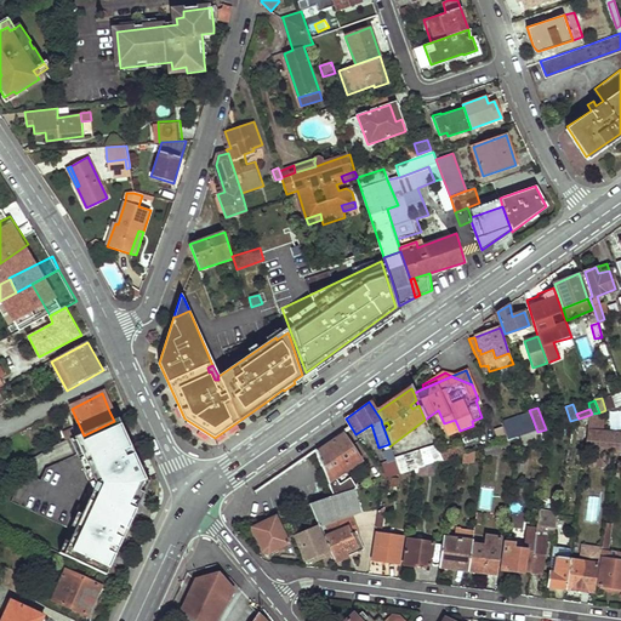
[(617,455),(620,436),(620,431),(600,428),(603,411),(599,412),(592,414),(590,415),(584,453),(590,453),(608,454),(611,455),(617,455)]
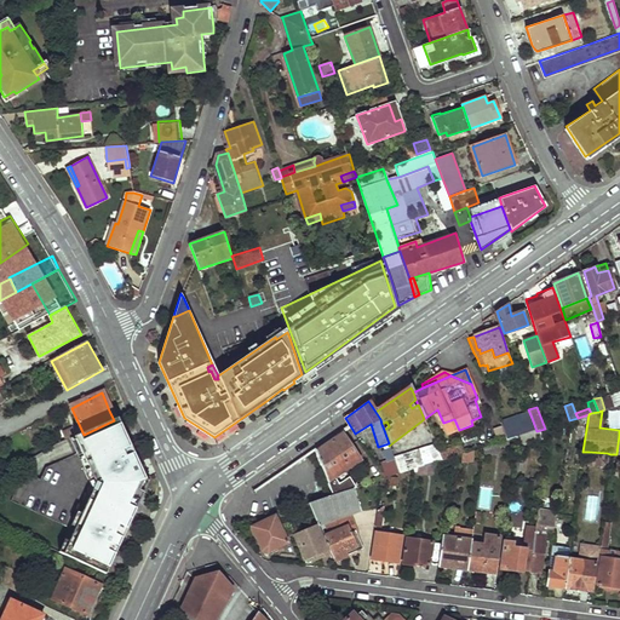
[(84,435),(63,443),(65,448),(75,445),(92,483),(59,552),(107,574),(120,545),(115,544),(124,526),(128,528),(145,492),(141,489),(145,478),(147,478),(139,460),(136,463),(121,434),(121,424),(122,424),(119,418),(118,419),(114,420),(86,434),(84,435)]
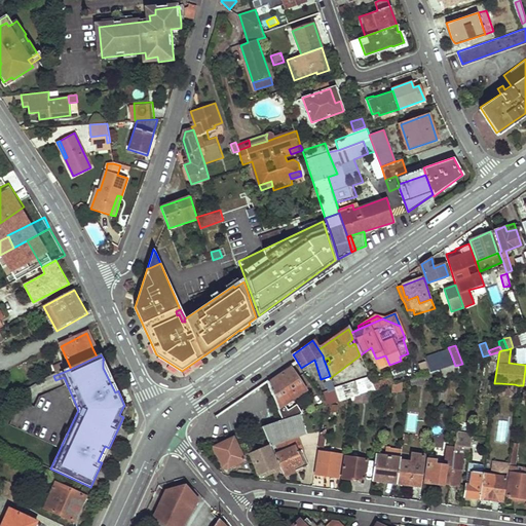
[(429,374),(455,366),(451,354),(435,358),(434,355),(423,359),(429,374)]
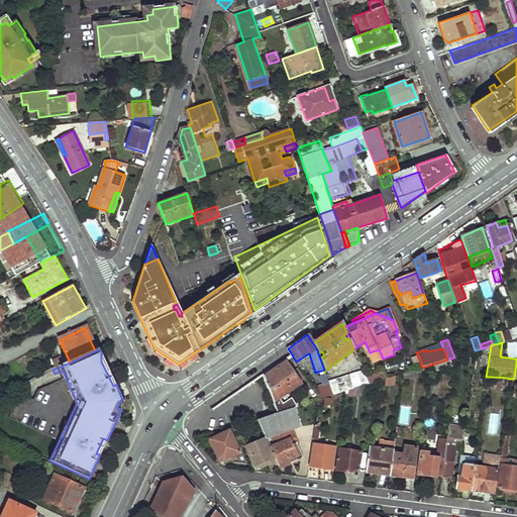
[(383,358),(379,349),(370,352),(373,362),(383,358)]
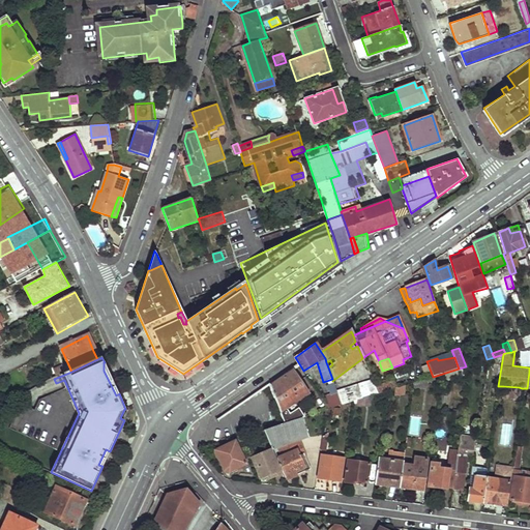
[(119,393),(105,362),(104,362),(104,371),(116,395),(119,393)]
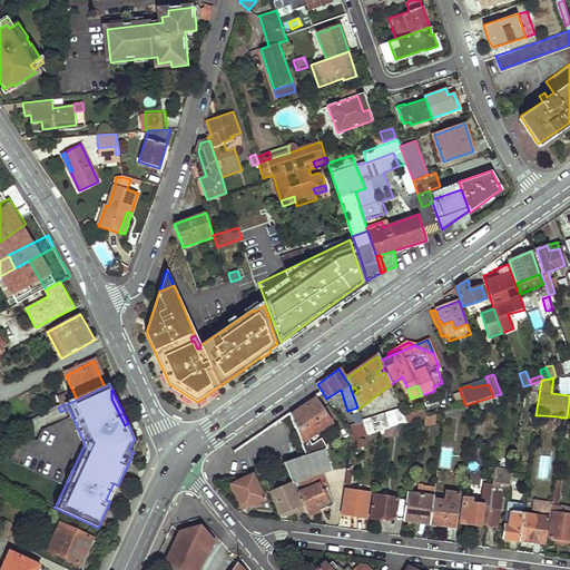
[(325,449),(327,449),(317,432),(331,423),(314,400),(291,415),(306,455),(325,449)]
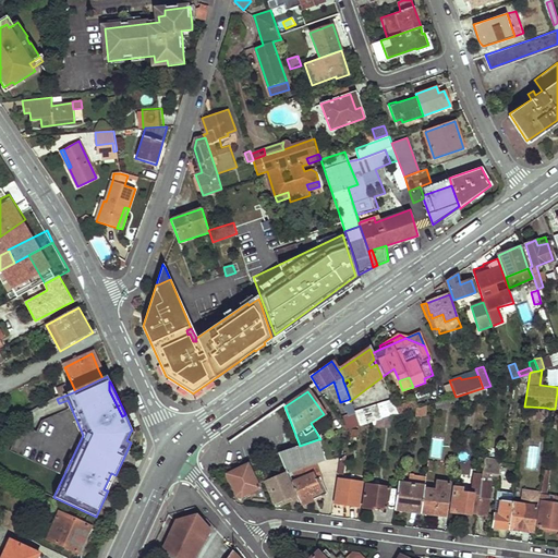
[(360,426),(398,415),(395,409),(391,401),(355,413),(360,426)]
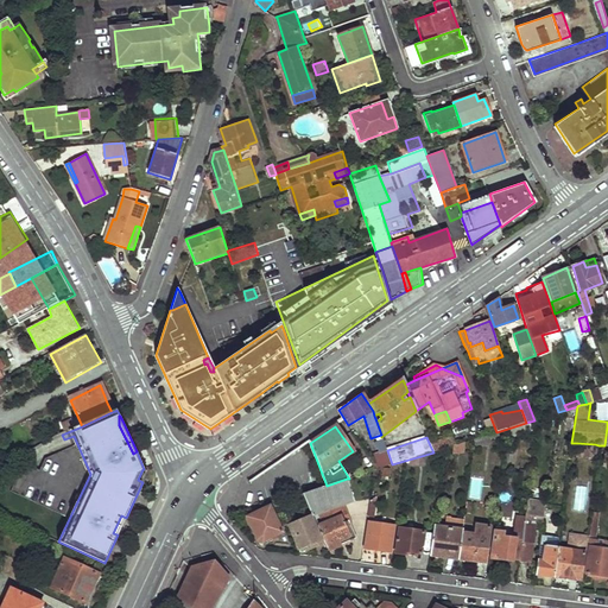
[(451,438),(430,445),(434,453),(451,447),(454,445),(451,438)]
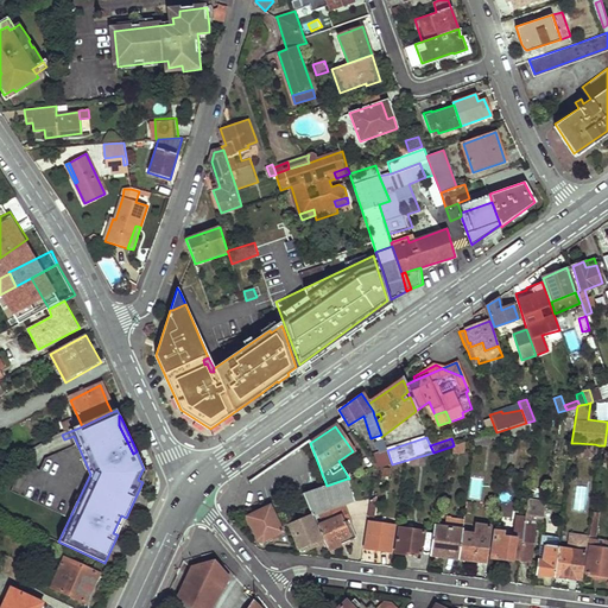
[(454,445),(451,447),(451,448),(453,455),(464,454),(464,443),(464,442),(454,445)]
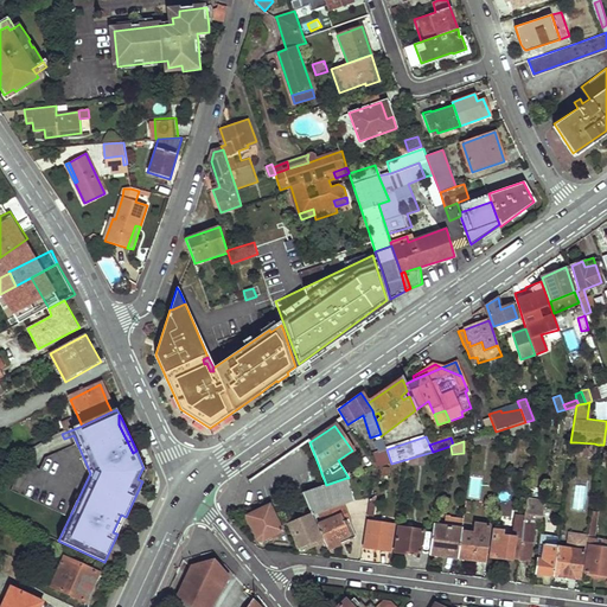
[(594,443),(576,442),(576,454),(593,457),(594,443)]
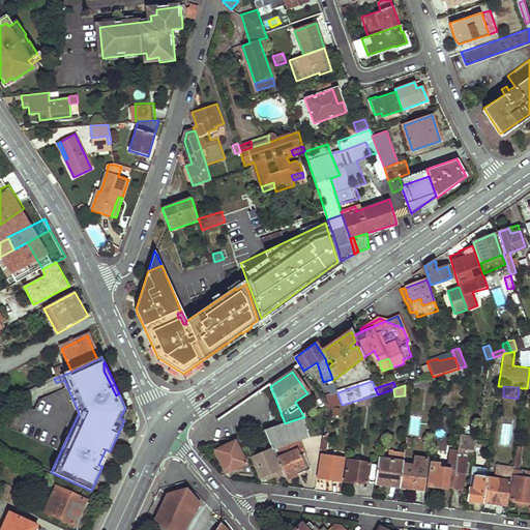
[(342,405),(337,392),(322,398),(327,410),(342,405)]
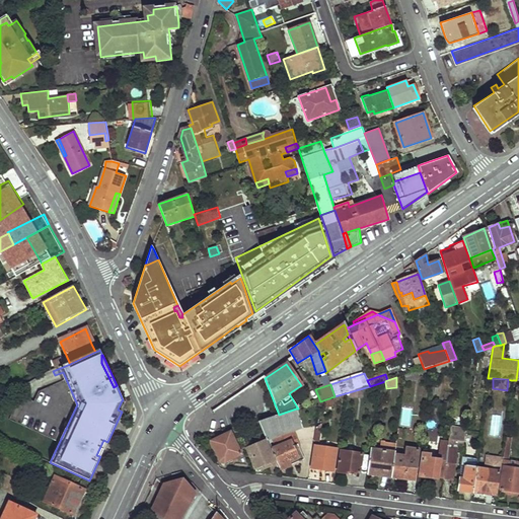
[(298,447),(296,442),(297,442),(293,432),(301,429),(296,409),(279,415),(257,421),(267,441),(269,441),(280,469),(290,464),(289,461),(302,455),(299,446),(298,447)]
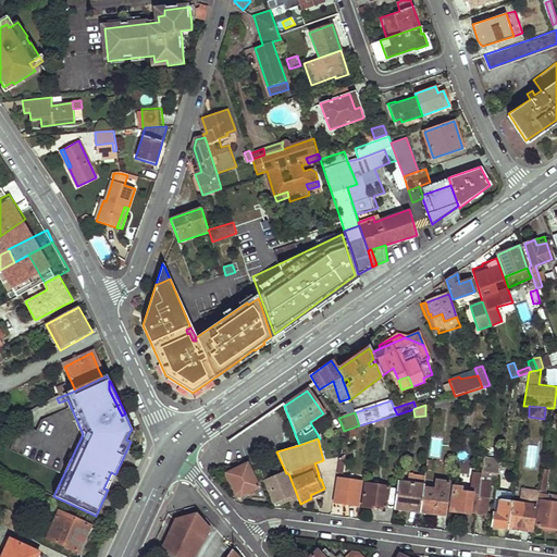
[(474,514),(485,515),(491,475),(497,477),(499,463),(499,460),(492,459),(491,463),(481,462),(478,494),(474,511),(474,514)]
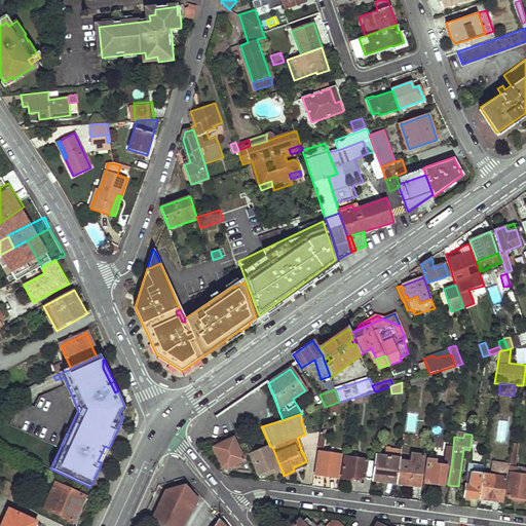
[(228,466),(243,459),(232,438),(214,448),(221,462),(222,464),(224,466),(226,466),(228,466)]
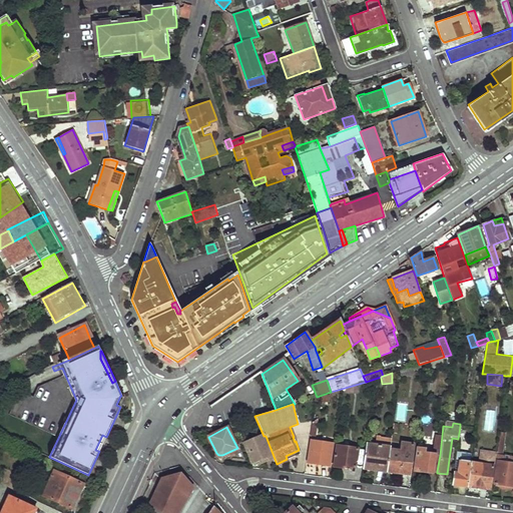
[(468,428),(460,427),(458,439),(466,441),(468,428)]
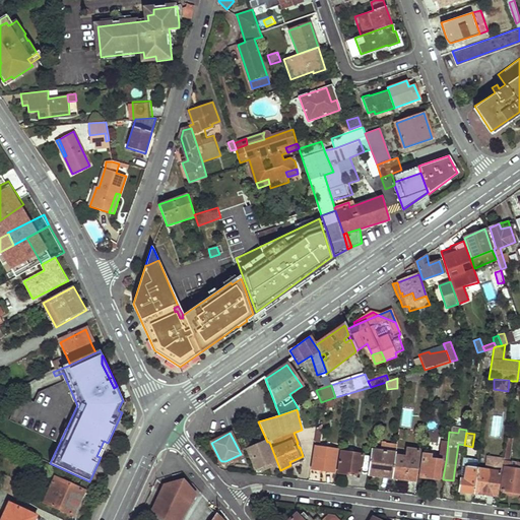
[(267,468),(274,465),(264,442),(246,449),(255,469),(266,465),(267,468)]
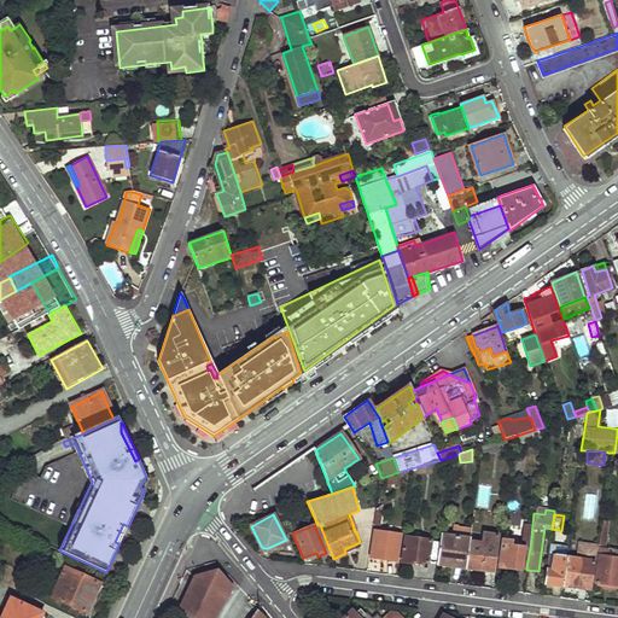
[(470,541),(470,538),(471,530),(454,528),(452,536),(441,535),(437,565),(454,566),(454,563),(467,564),(470,541)]
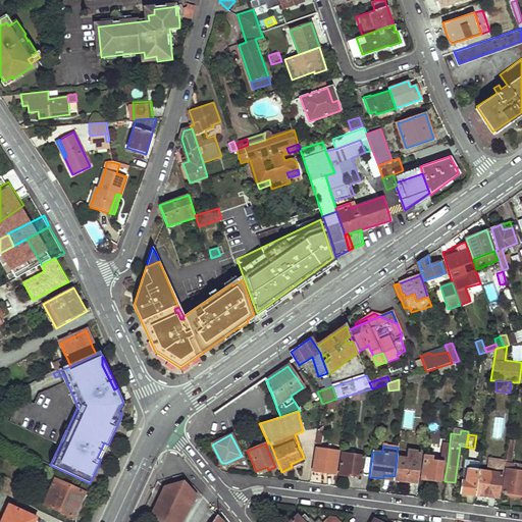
[(334,474),(337,453),(316,450),(313,470),(334,474)]
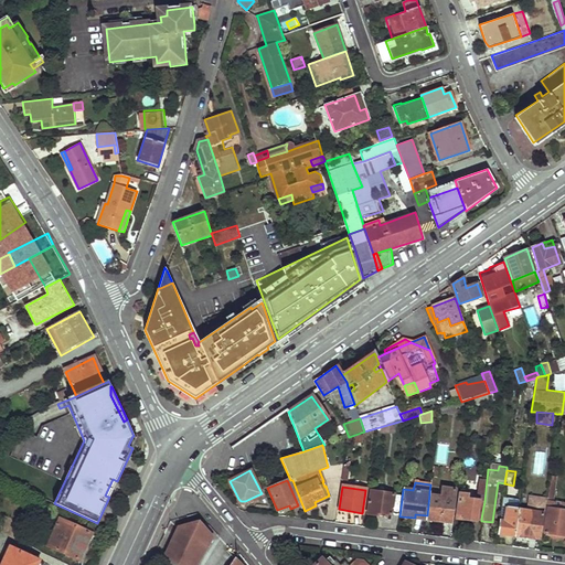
[(391,515),(393,494),(371,491),(368,513),(377,515),(377,513),(391,515)]
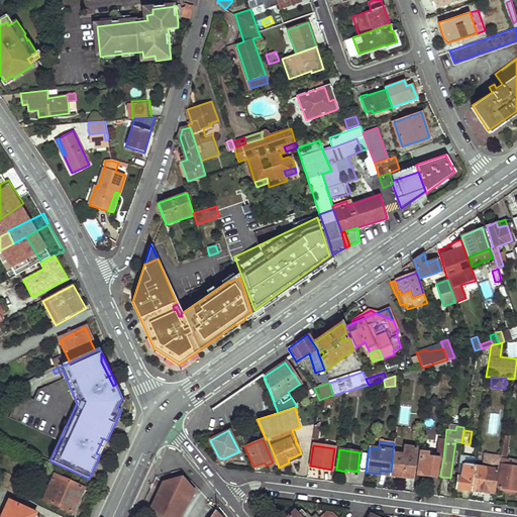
[(440,475),(443,458),(427,456),(427,452),(420,451),(418,472),(424,472),(424,477),(435,478),(435,475),(440,475)]
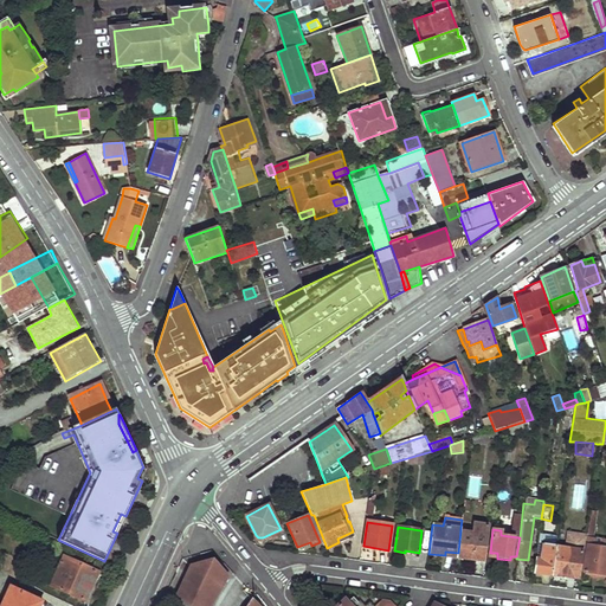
[(482,560),(487,535),(461,530),(458,553),(457,558),(468,559),(468,563),(474,563),(474,560),(482,560)]
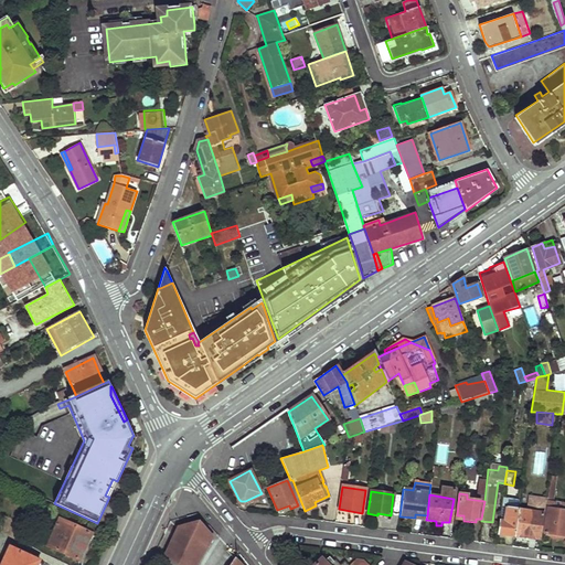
[(329,496),(315,502),(316,505),(331,499),(329,496)]
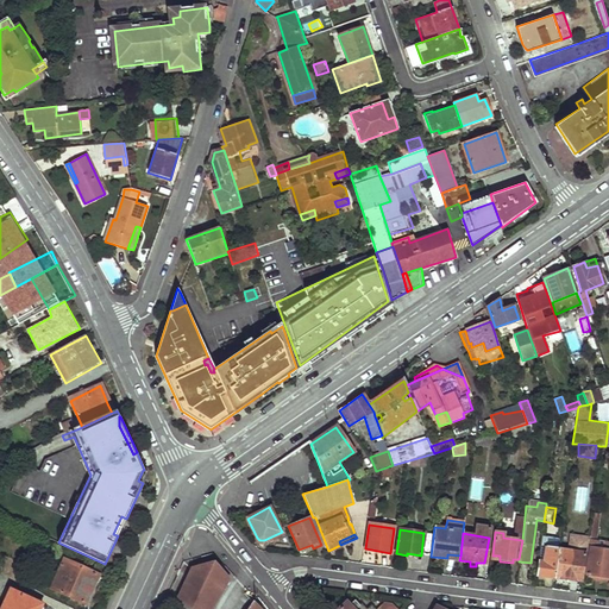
[(581,581),(583,553),(586,554),(589,539),(570,537),(567,552),(558,551),(554,578),(581,581)]
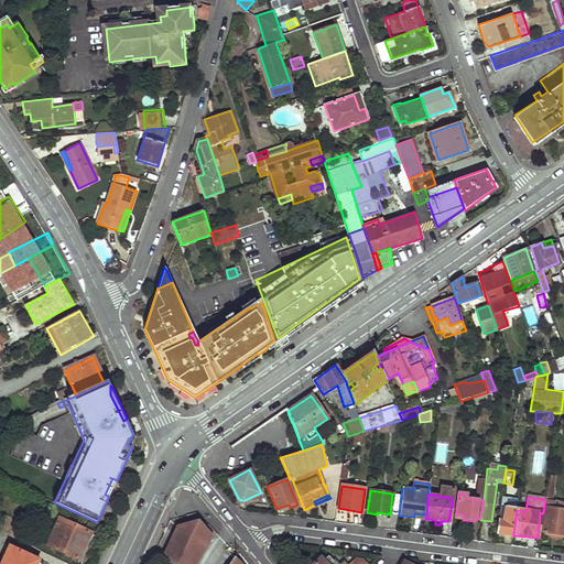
[(514,508),(514,503),(500,502),(498,520),(502,520),(506,507),(514,508)]
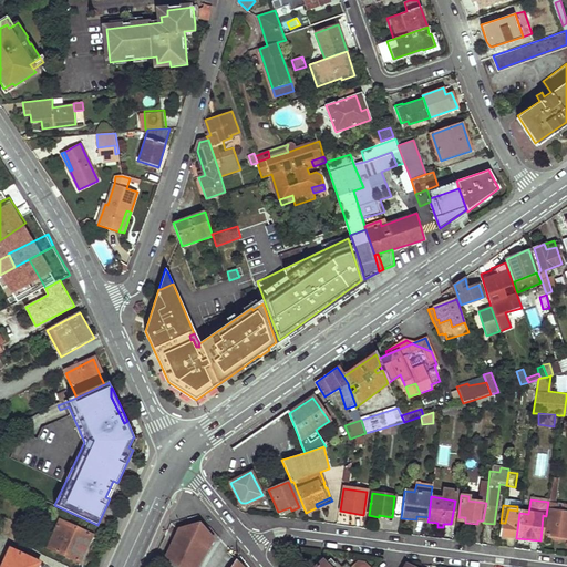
[(498,536),(516,538),(519,513),(519,512),(517,511),(508,509),(505,523),(501,523),(500,522),(498,536)]
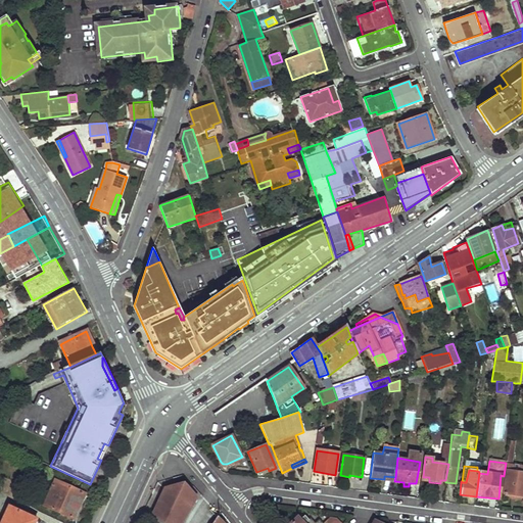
[(522,471),(507,470),(504,492),(522,494),(522,471)]
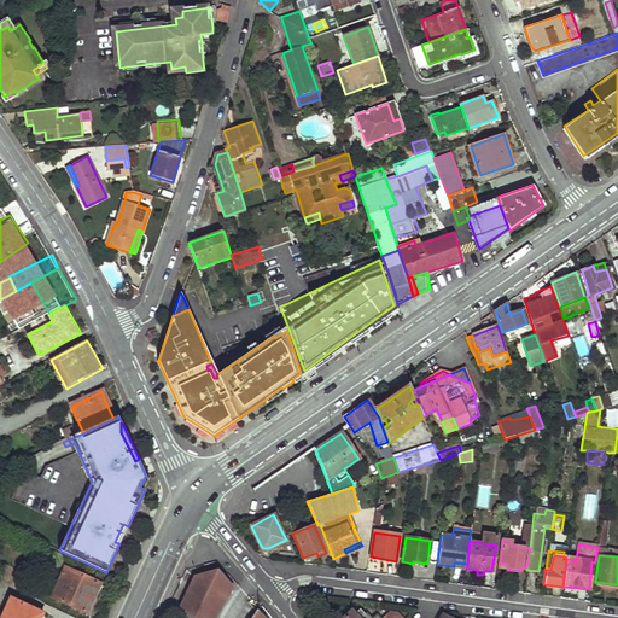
[(66,566),(53,595),(88,612),(101,582),(66,566)]
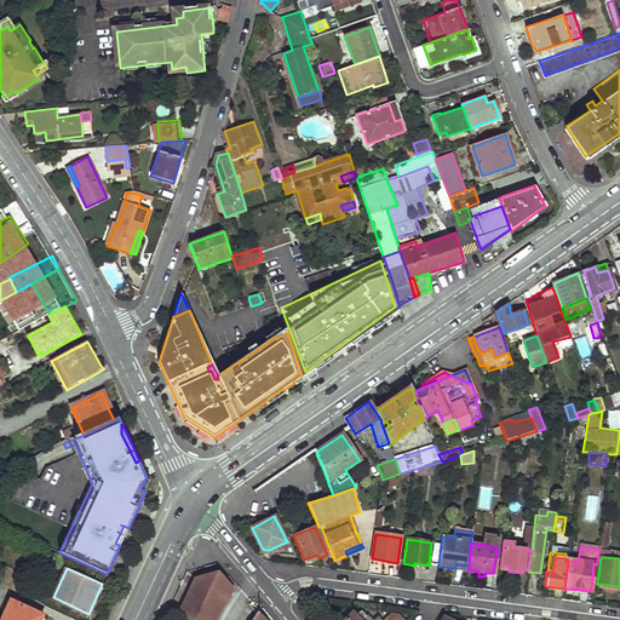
[(213,619),(234,592),(218,578),(196,583),(179,613),(191,619),(213,619)]
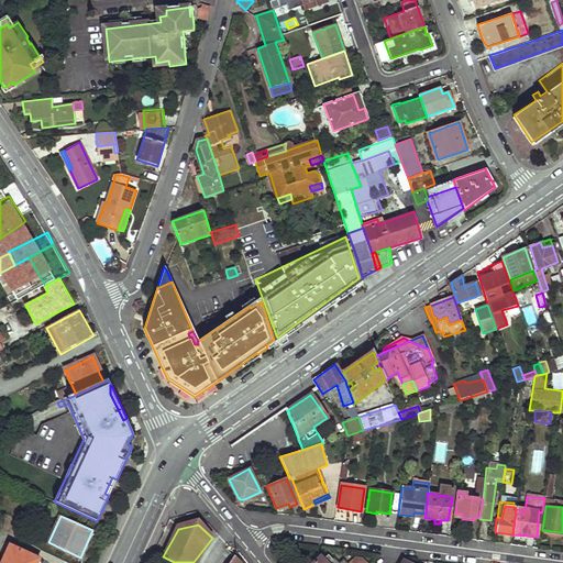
[(11,544),(1,562),(37,562),(41,559),(11,544)]
